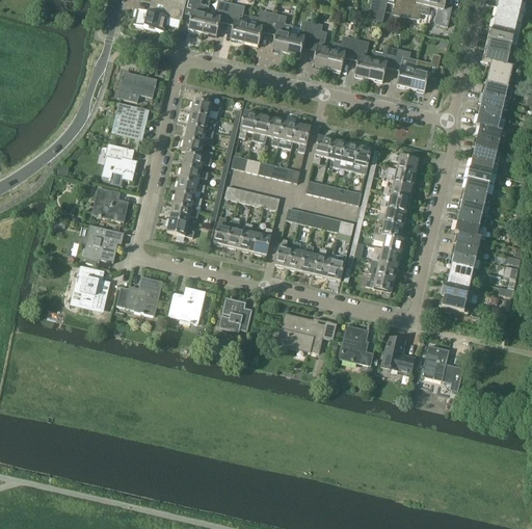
[(155,0),(155,1),(183,8),(184,0),(155,0)]
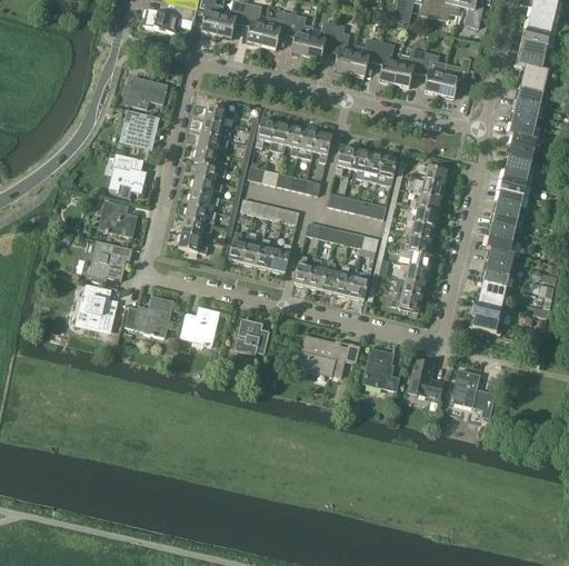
[(216,35),(221,13),(212,11),(215,2),(209,1),(209,0),(200,0),(198,9),(206,11),(201,30),(216,35)]
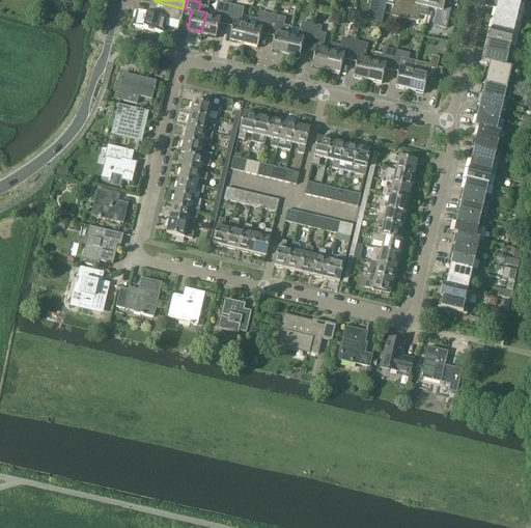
[(227,19),(230,2),(223,0),(222,7),(216,6),(214,15),(206,12),(201,32),(216,35),(220,18),(227,19)]
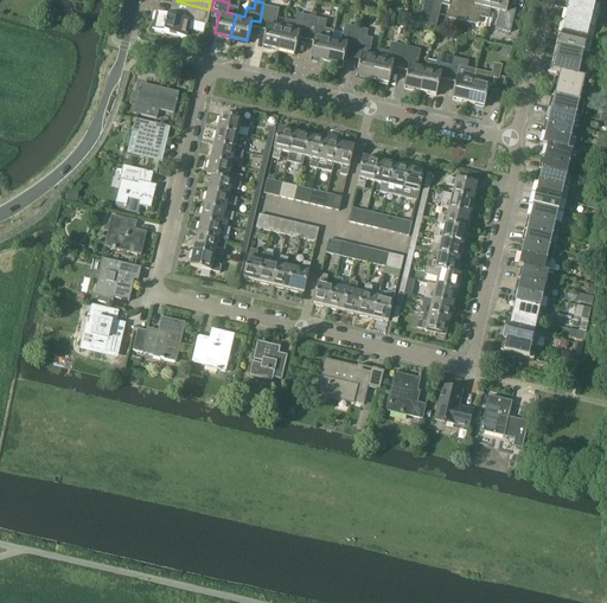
[(423,0),(420,19),(428,21),(432,0),(423,0)]
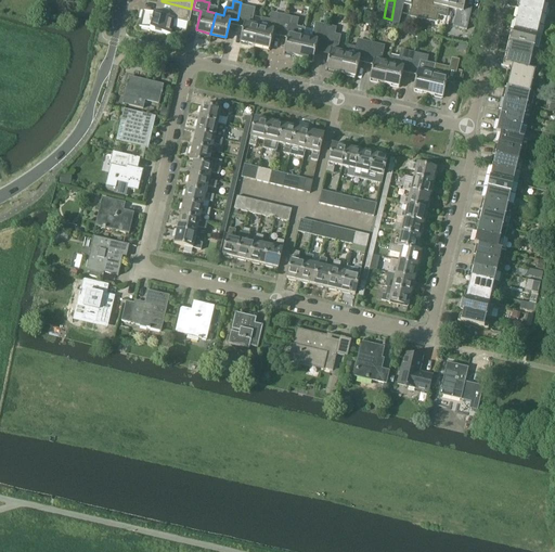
[(395,0),(391,20),(399,21),(403,0),(412,0),(411,5),(417,8),(415,14),(423,16),(426,0),(395,0)]
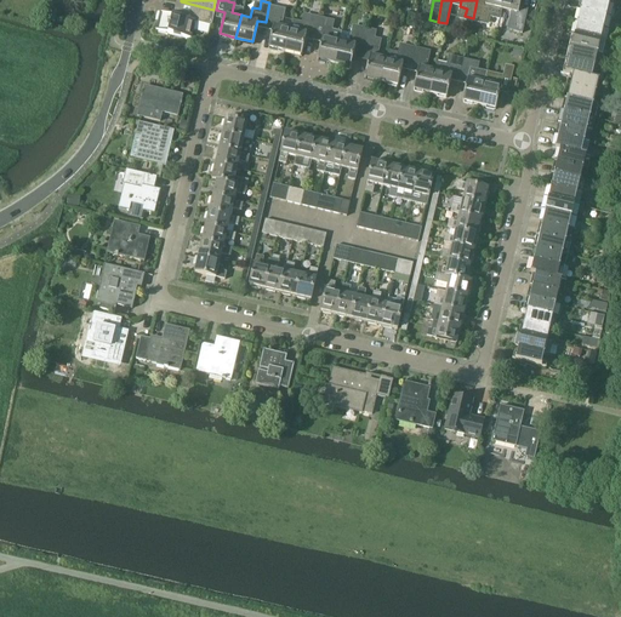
[(477,0),(473,18),(482,21),(484,12),(490,13),(493,5),(501,6),(502,0),(485,0),(485,3),(477,0)]
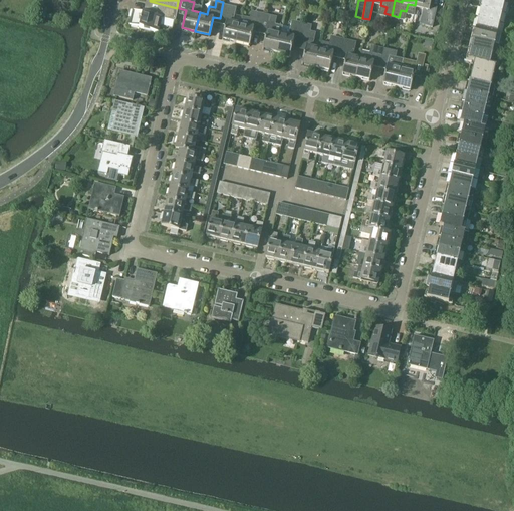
[(416,0),(415,5),(423,7),(421,15),(427,16),(425,23),(432,25),(434,19),(436,10),(429,8),(430,0),(416,0)]
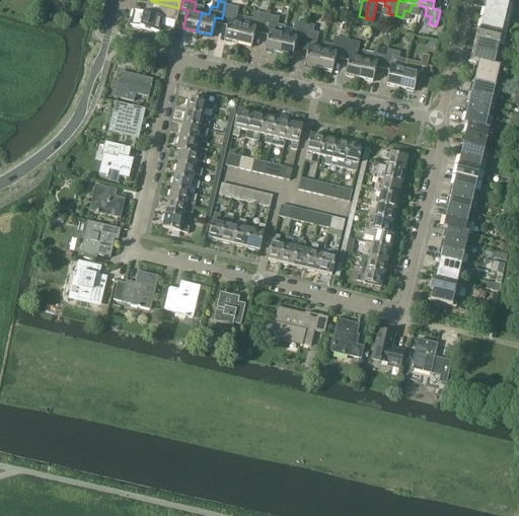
[(487,0),(486,8),(507,13),(509,2),(501,0),(487,0)]
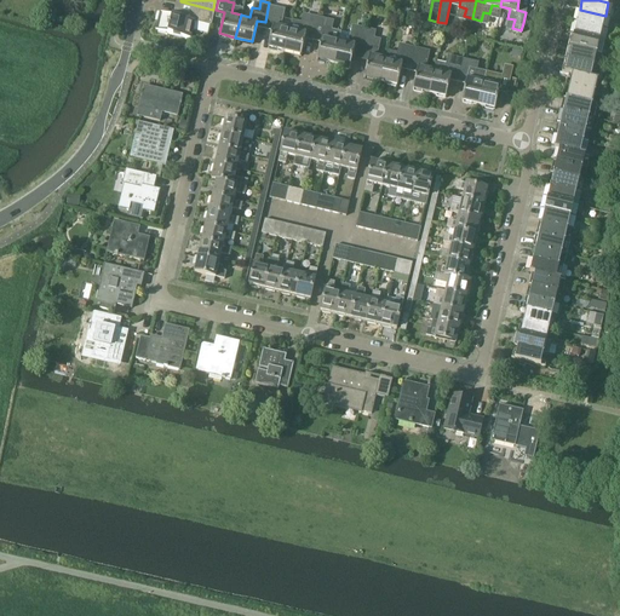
[(213,10),(181,1),(178,10),(173,10),(173,12),(160,10),(156,28),(190,36),(195,18),(211,22),(213,10)]
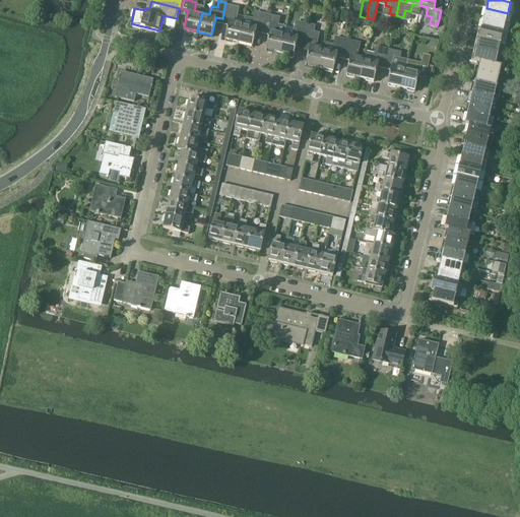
[(239,41),(244,15),(237,13),(237,12),(232,11),(233,4),(225,2),(222,18),(229,20),(224,38),(239,41)]
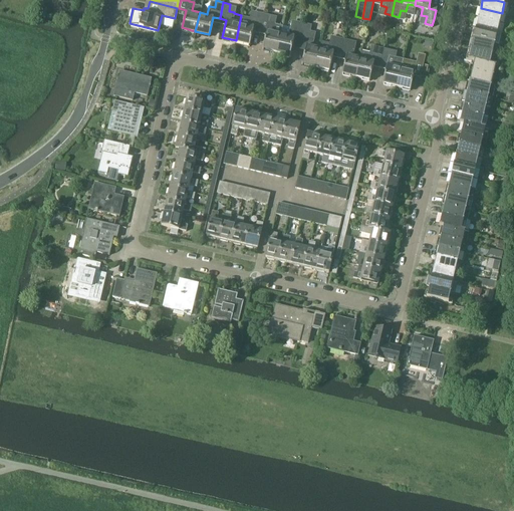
[(481,8),(478,18),(499,23),(502,13),(481,8)]
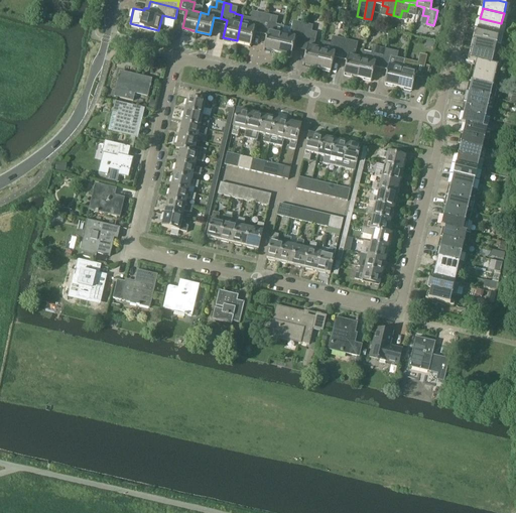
[(242,15),(237,40),(250,43),(254,26),(261,28),(265,12),(258,10),(256,17),(250,16),(250,17),(242,15)]
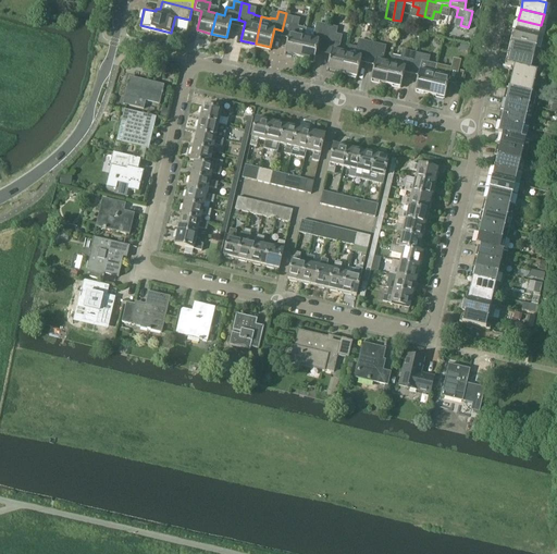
[(306,26),(297,25),(298,23),(292,22),(294,15),(286,13),(282,31),(288,32),(284,50),(299,54),(304,34),(306,26)]
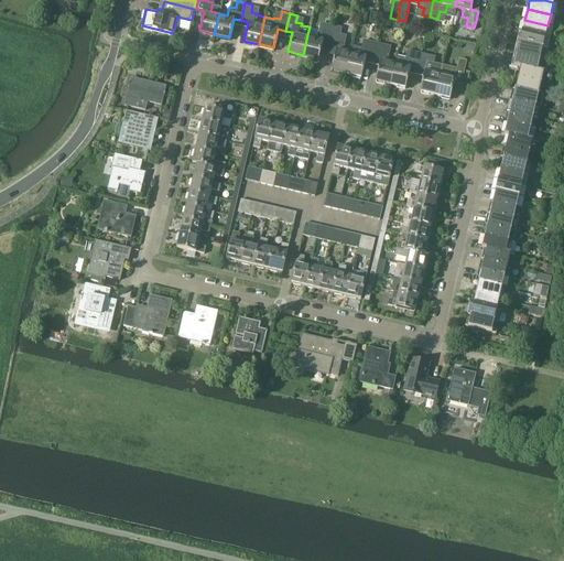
[(524,20),(522,31),(550,38),(552,27),(548,25),(524,20)]
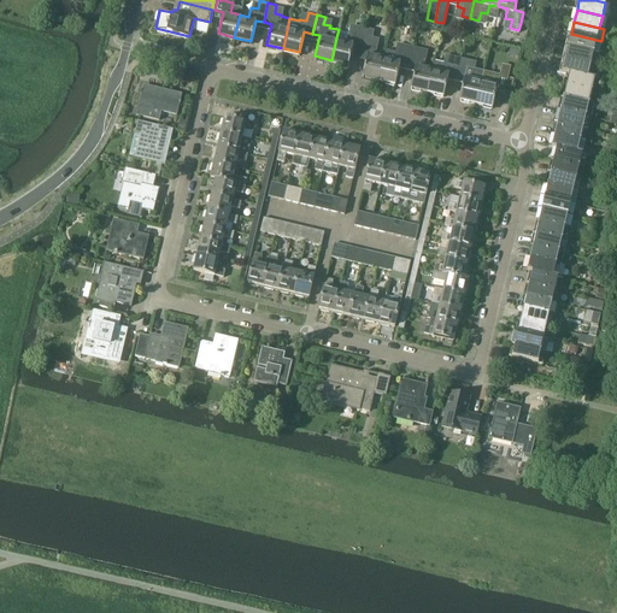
[(360,46),(365,25),(357,24),(356,31),(348,30),(346,40),(336,37),(331,60),(348,64),(353,43),(360,46)]
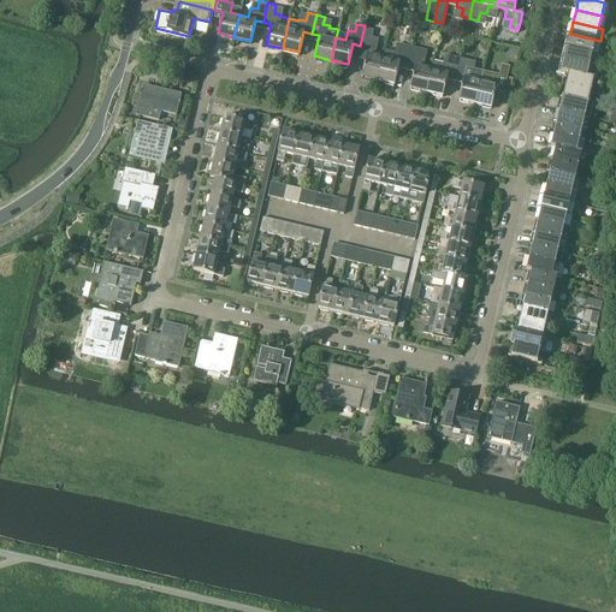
[(365,25),(360,46),(368,47),(361,75),(378,78),(383,55),(374,54),(377,45),(369,43),(373,28),(365,25)]
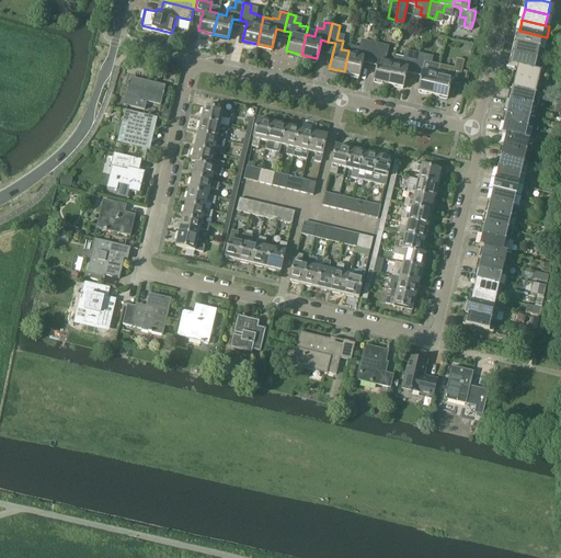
[(516,30),(514,41),(516,42),(544,48),(547,37),(519,31),(516,30)]
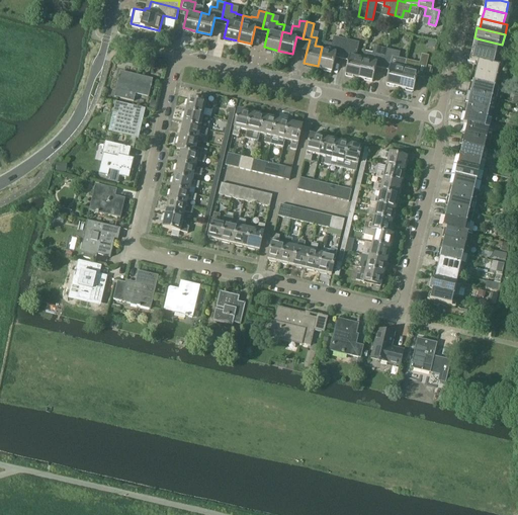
[(332,41),(332,43),(324,41),(323,48),(322,47),(318,66),(332,69),(336,53),(342,54),(346,36),(339,35),(338,43),(332,41)]
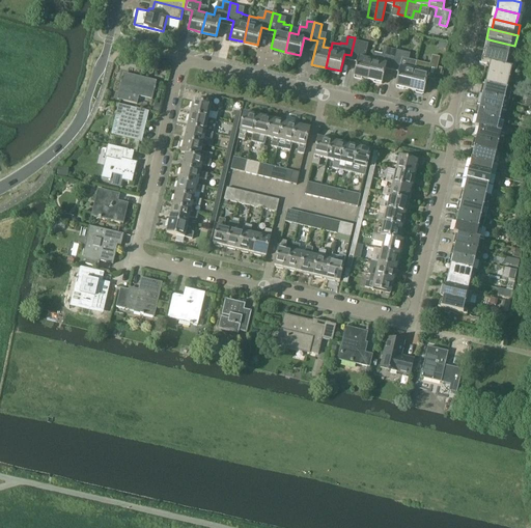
[(355,37),(351,55),(358,57),(354,75),(367,78),(372,58),(365,56),(366,49),(361,47),(363,39),(355,37)]
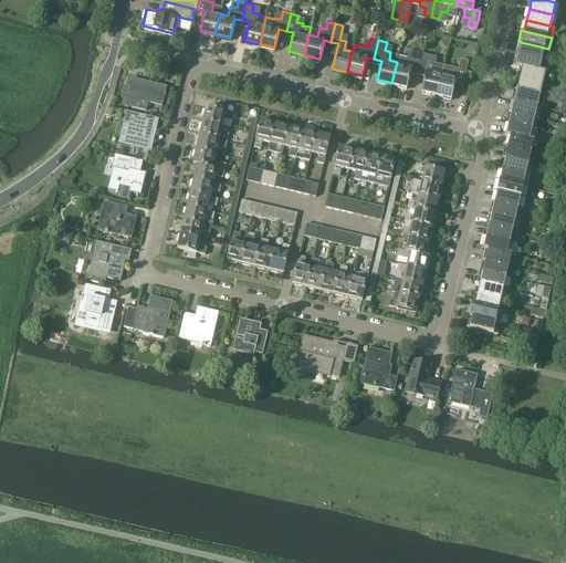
[(521,42),(519,53),(546,60),(548,49),(521,42)]
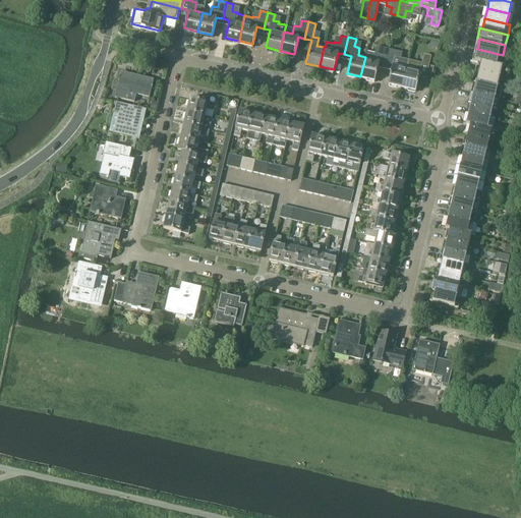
[(367,51),(365,57),(360,76),(374,79),(379,62),(385,64),(389,47),(383,45),(381,53),(374,51),(374,53),(367,51)]
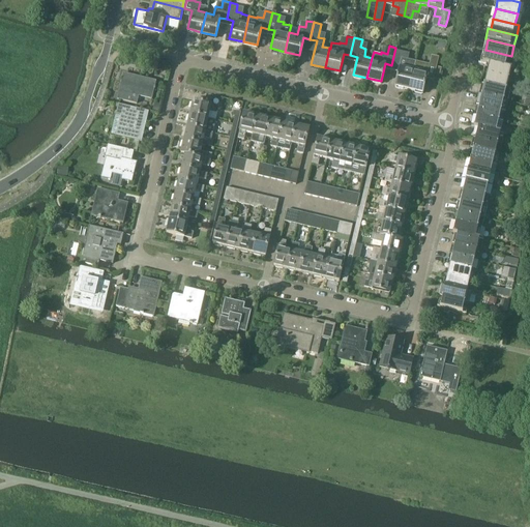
[(395,48),(391,65),(399,66),(394,84),(408,87),(413,68),(406,66),(409,51),(395,48)]
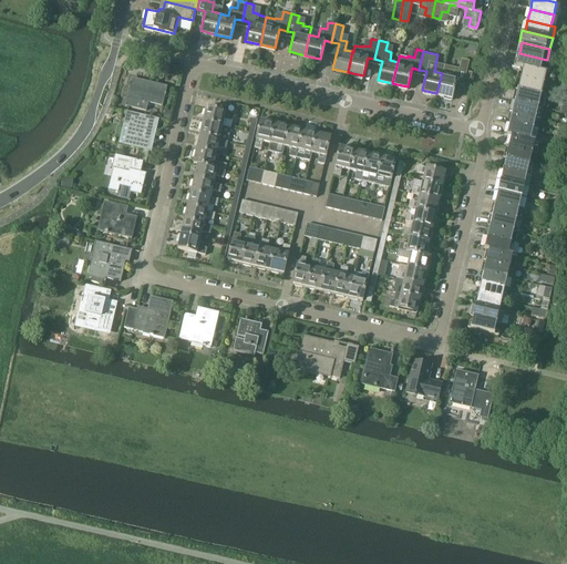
[(519,53),(517,64),(524,65),(540,70),(545,71),(547,60),(519,53)]
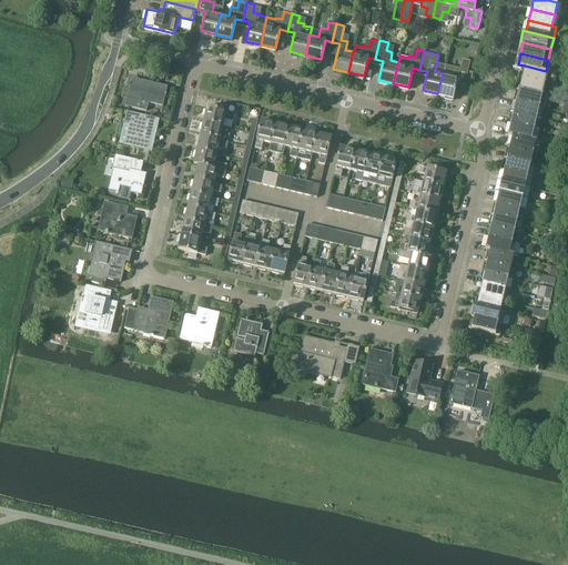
[(445,63),(443,73),(437,93),(454,98),(458,79),(465,80),(469,62),(462,60),(459,67),(445,63)]
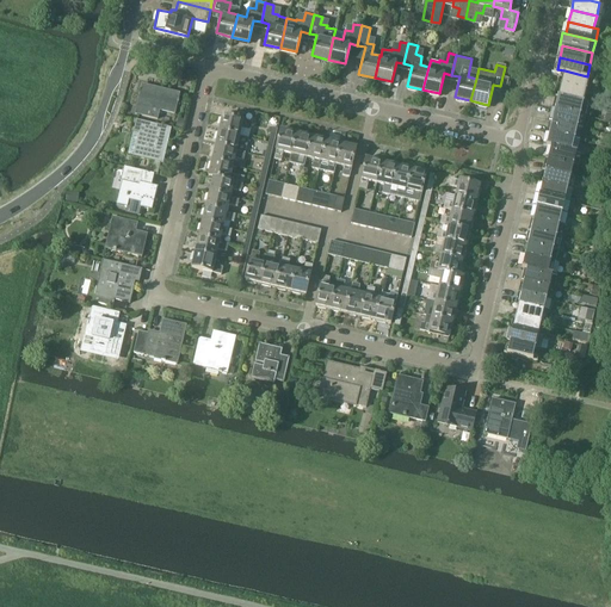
[(565,70),(561,82),(586,88),(591,90),(594,78),(590,76),(587,76),(582,75),(565,70)]
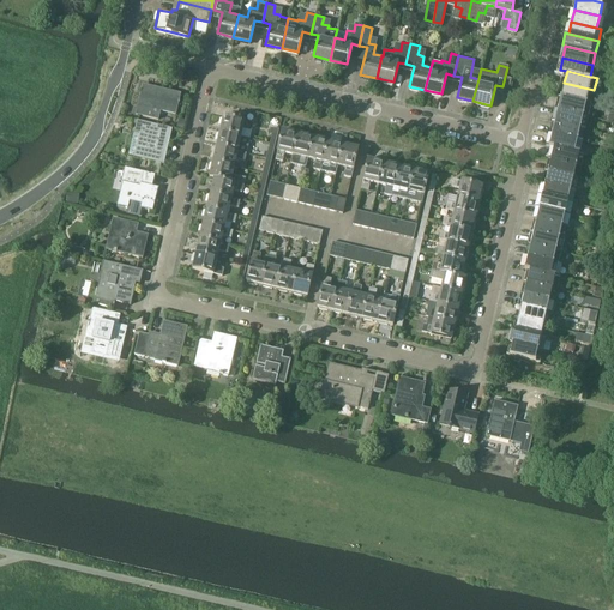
[(175,112),(180,91),(143,82),(136,112),(158,118),(161,108),(175,112)]
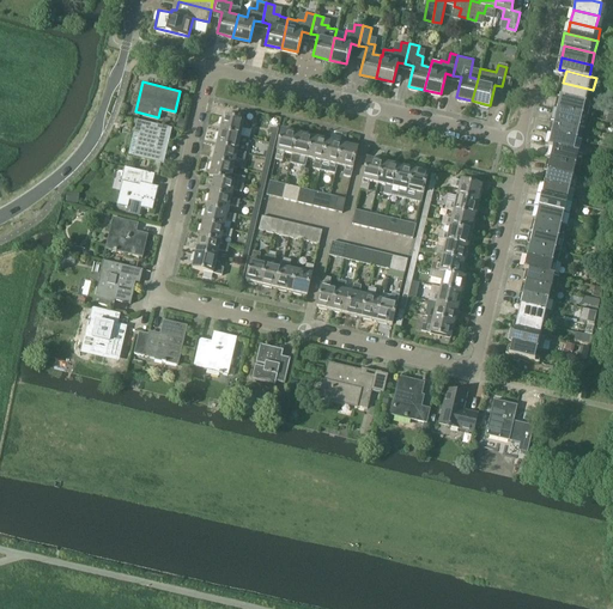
[(563,83),(560,96),(586,102),(588,89),(563,83)]
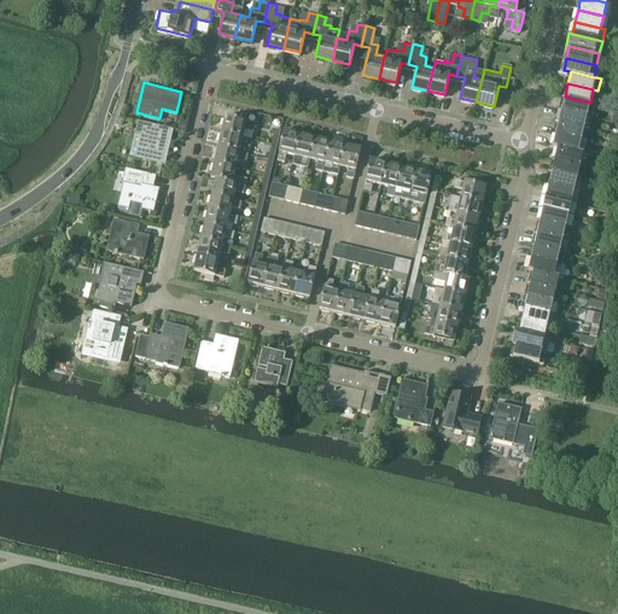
[(565,97),(561,109),(587,115),(592,116),(595,104),(590,103),(565,97)]
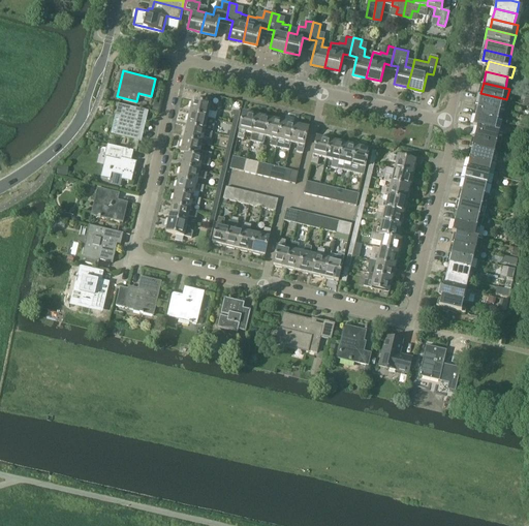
[(478,92),(475,102),(478,103),(500,109),(504,110),(506,99),(502,98),(480,93),(478,92)]
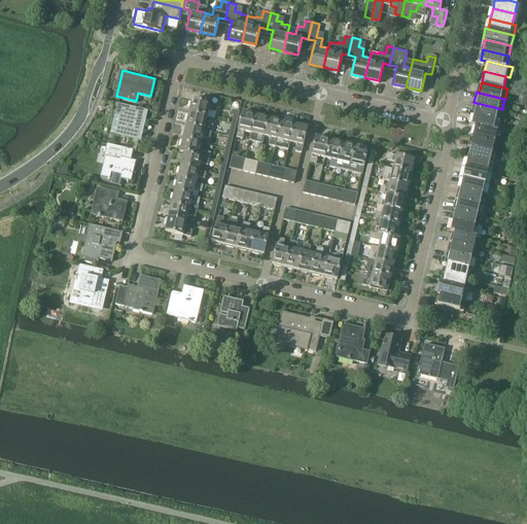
[(190,99),(188,111),(207,115),(209,108),(216,110),(217,104),(192,98),(191,100),(190,99)]
